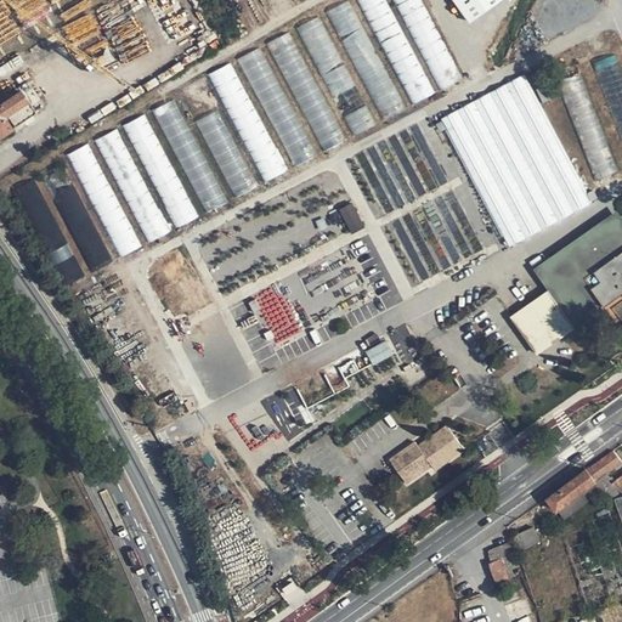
[(119,0),(114,4),(113,6),(123,21),(142,9),(136,0),(119,0)]
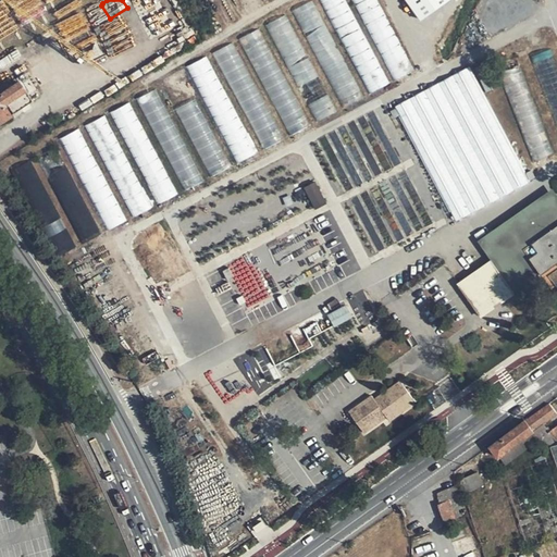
[(314,0),(311,0),(294,9),(343,104),(362,95),(314,0)]
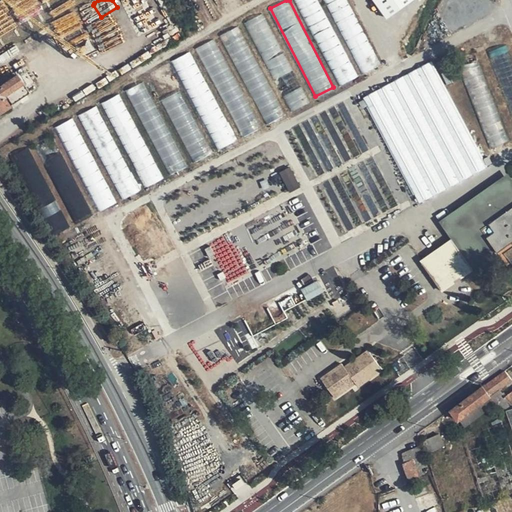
[(357,77),(320,0),(297,0),(339,85),(357,77)]
